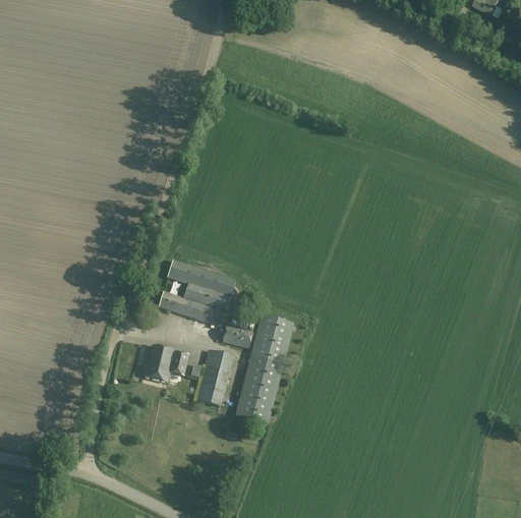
[(476,0),(473,5),(489,14),(498,0),(486,0),(486,1),(484,0),(476,0)]
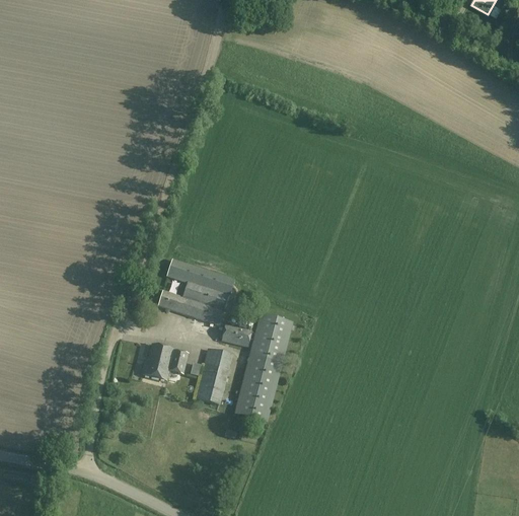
[(230,294),(235,279),(172,259),(166,276),(186,282),(188,283),(189,281),(230,294)]
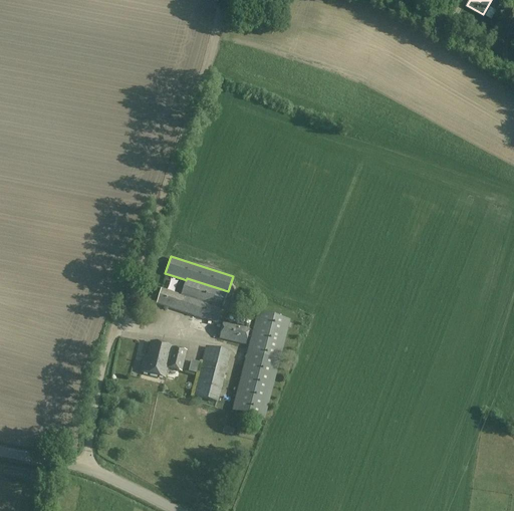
[(228,292),(228,291),(187,278),(186,280),(182,293),(223,307),(228,292)]
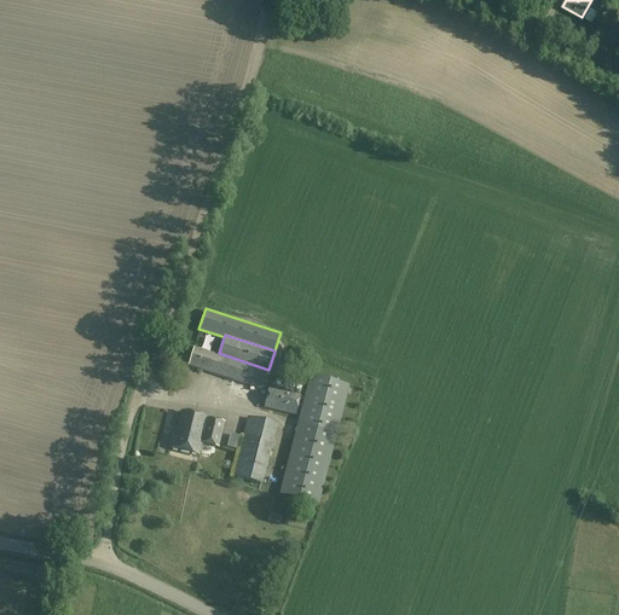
[(190,363),(262,387),(268,370),(219,353),(195,346),(190,363)]
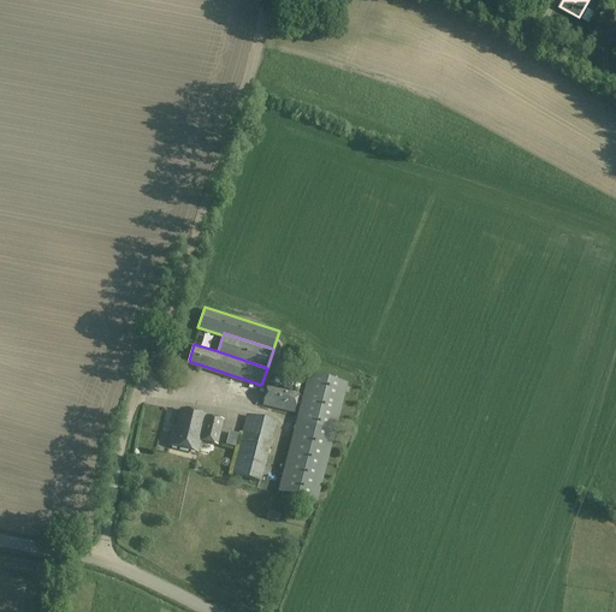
[(335,429),(348,381),(308,372),(296,419),(335,429)]
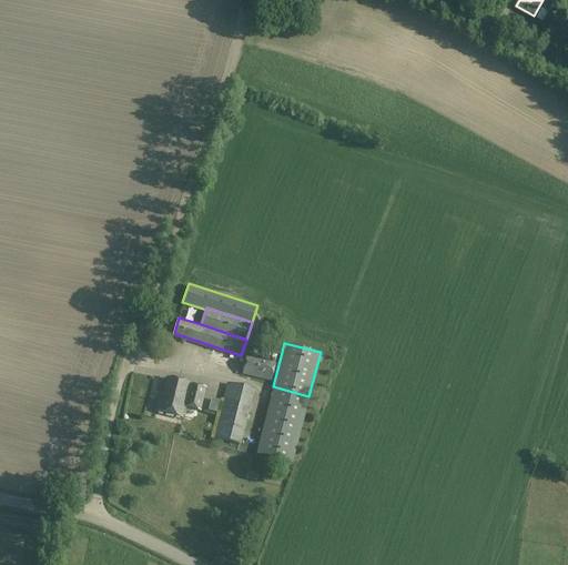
[(246,354),(242,373),(272,380),(276,361),(246,354)]
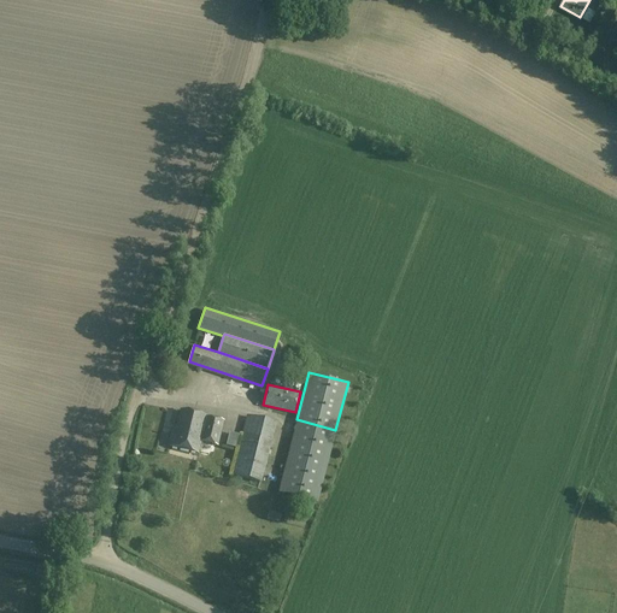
[(223,418),(207,414),(181,407),(176,426),(172,426),(169,443),(199,451),(201,438),(217,443),(223,418)]
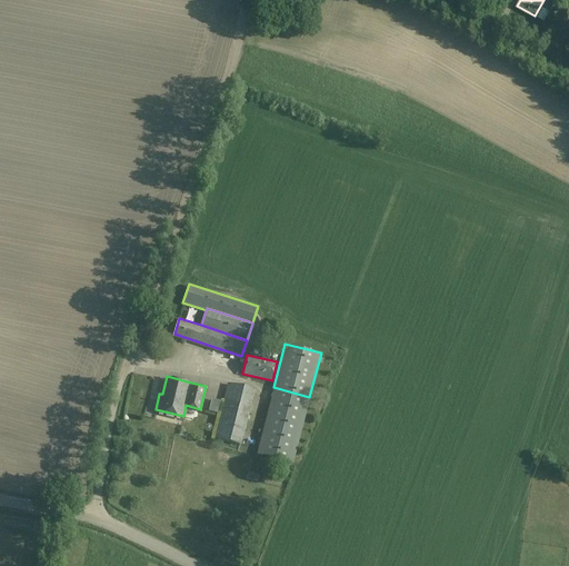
[(228,381),(215,436),(240,443),(253,388),(228,381)]
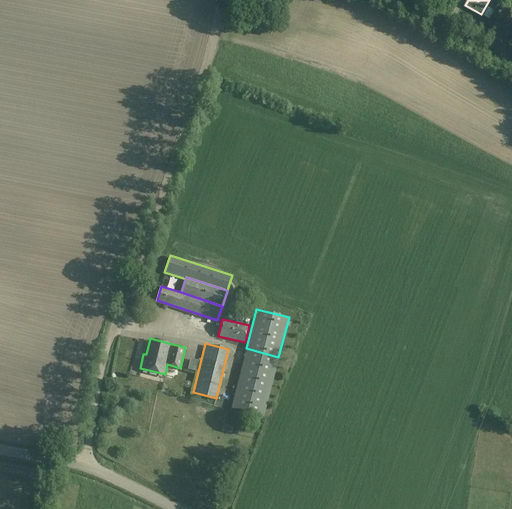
[(246,348),(231,407),(264,416),(278,357),(246,348)]
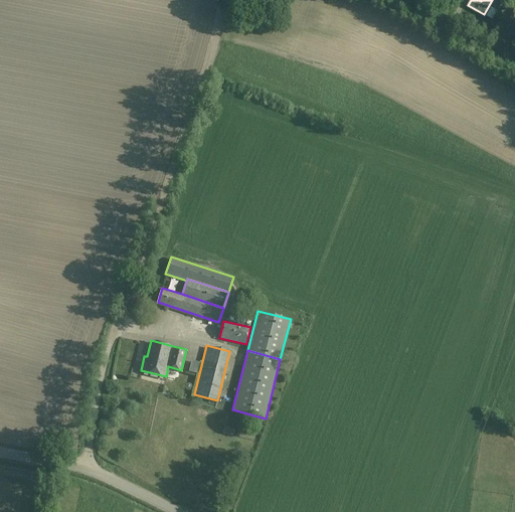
[(233,433),(235,428),(224,424),(223,431),(233,433)]
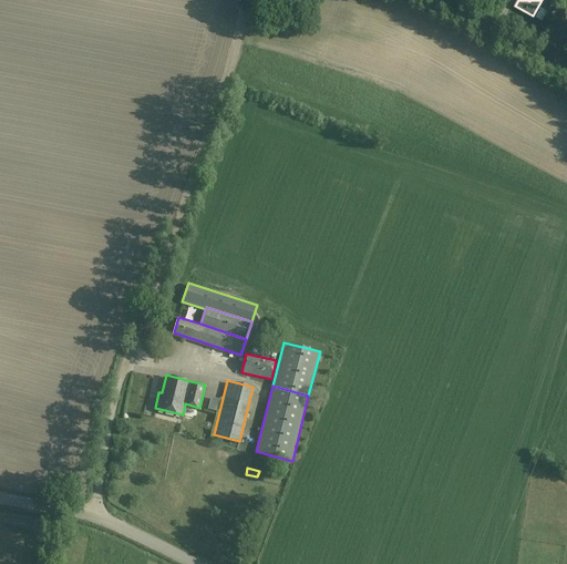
All buildings are outlined.
